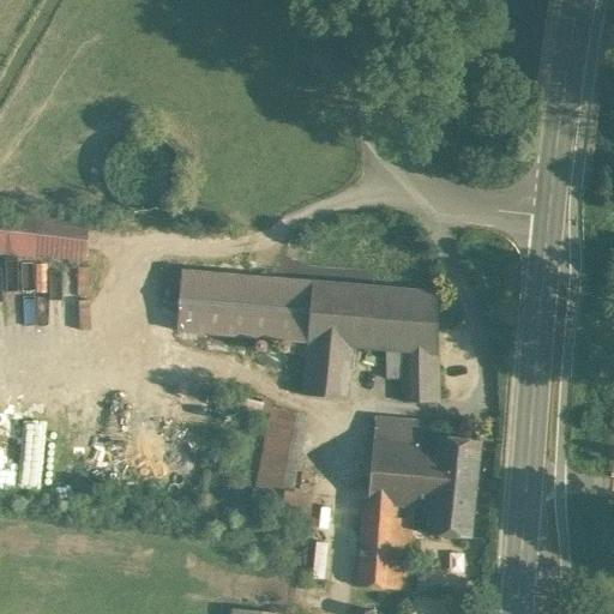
[(0,253),(84,264),(90,221),(0,209),(0,253)]
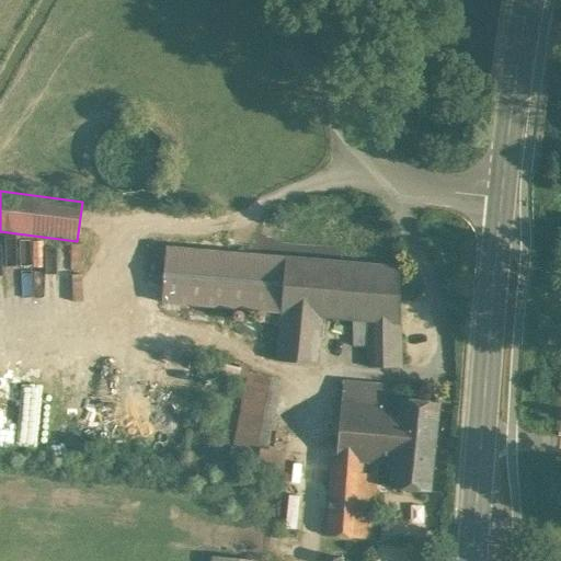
[(42,260),(68,265),(69,260),(87,264),(91,247),(59,240),(58,244),(46,241),(42,260)]
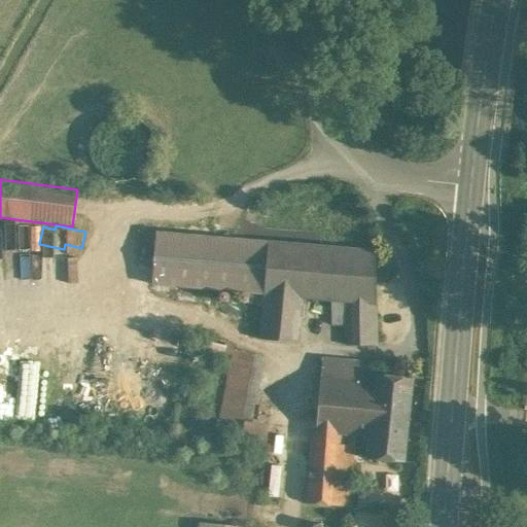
[(269,242),(155,233),(151,283),(264,293),(269,242)]
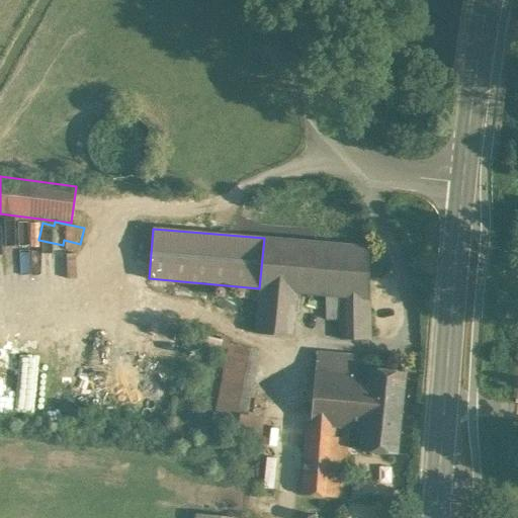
[(368,247),(264,238),(259,288),(259,290),(296,293),(326,295),(340,296),(368,298),(368,247)]
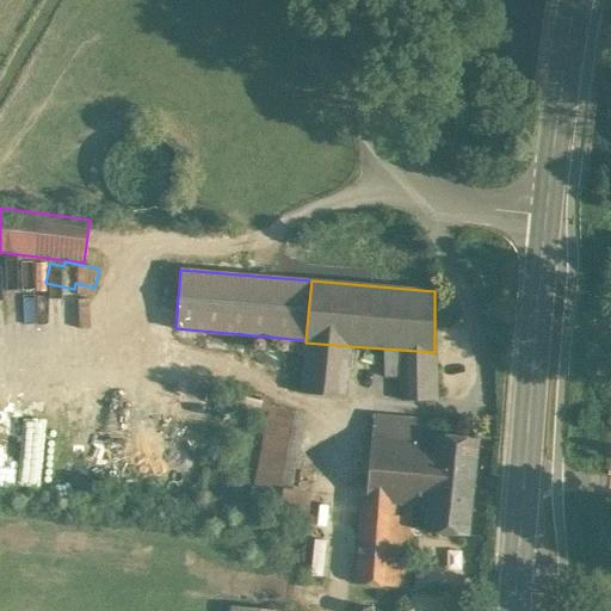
[(350,346),(306,343),(301,393),(346,396),(350,346)]
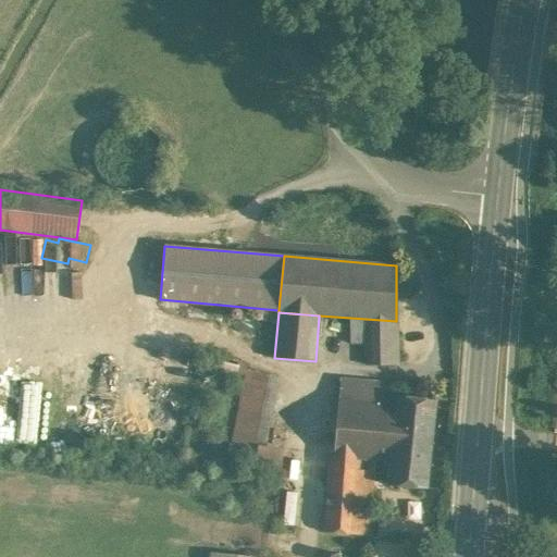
[(366,319),(350,318),(350,344),(366,343),(366,319)]
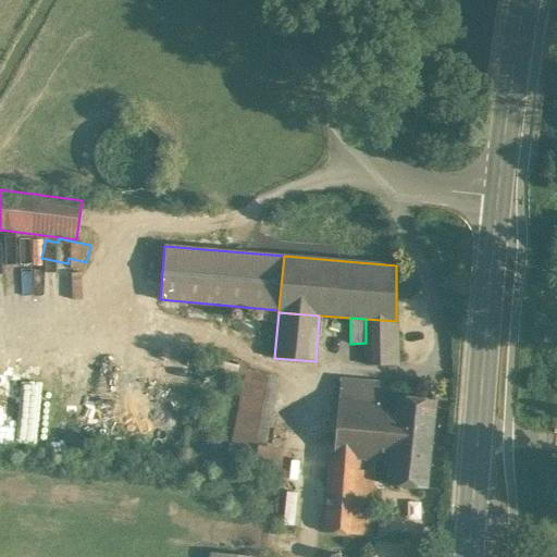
[(396,321),(366,319),(366,343),(367,364),(397,363),(396,321)]
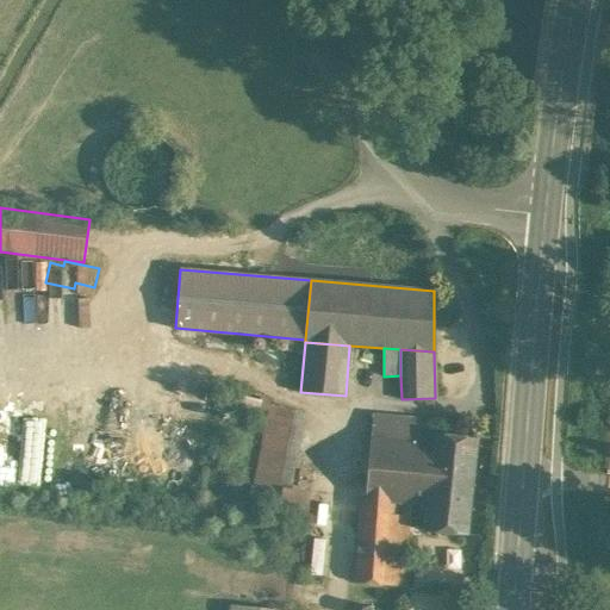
[(303,411),(271,403),(267,418),(299,425),(303,411)]
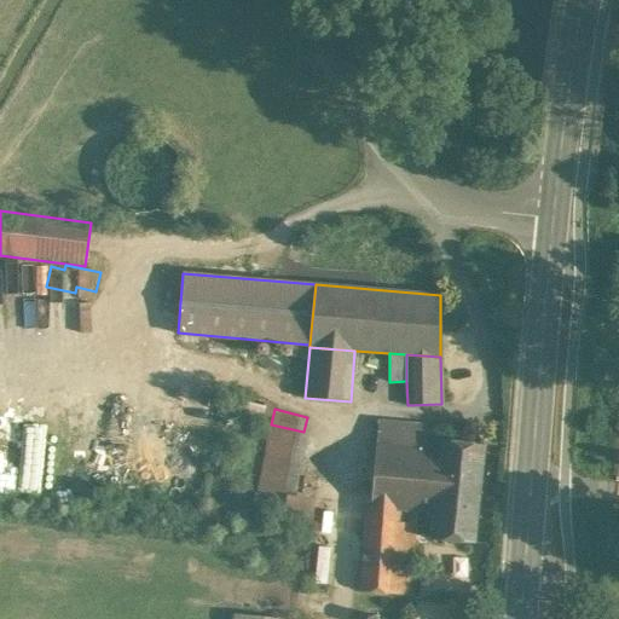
[(433,426),(379,421),(376,441),(432,446),(433,426)]
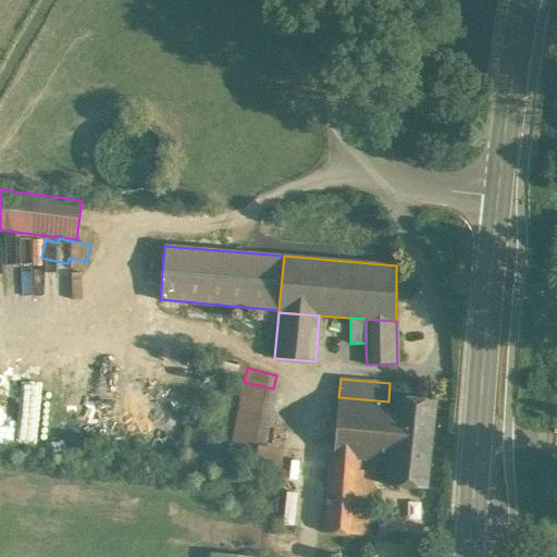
[(273,388),(244,382),(232,445),(261,450),(273,388)]
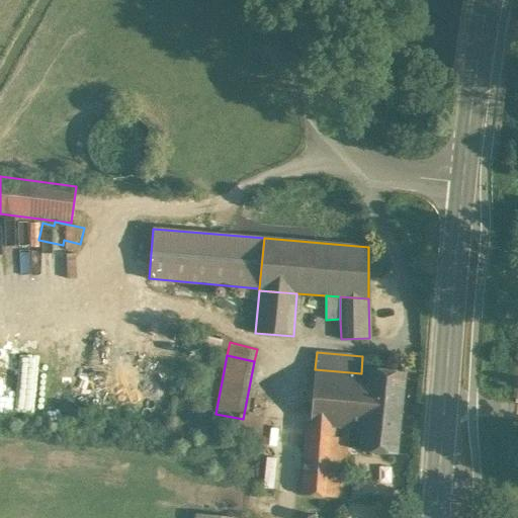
[(361,373),(315,369),(310,425),(335,427),(354,428),(361,373)]
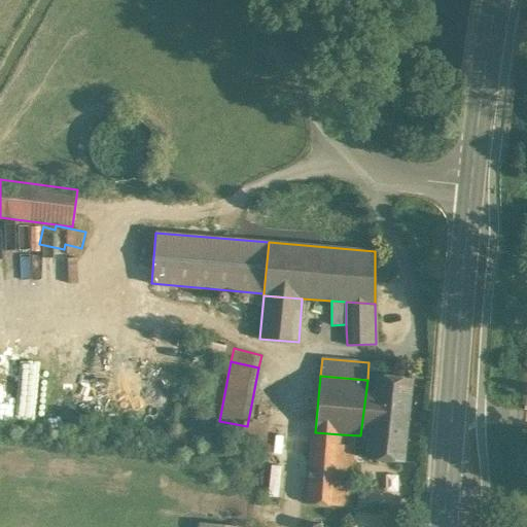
[(412,379),(375,376),(366,458),(403,462),(412,379)]
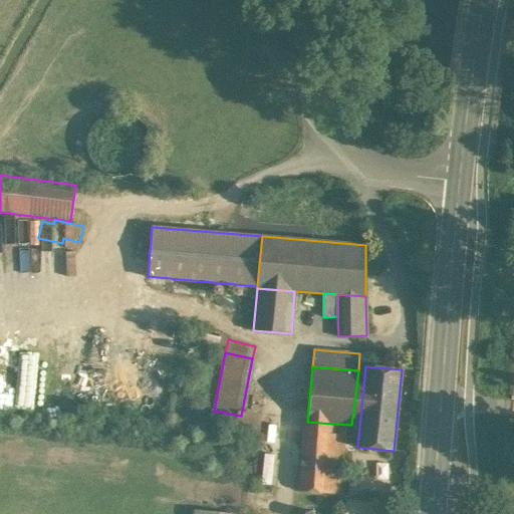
[(214,411),(212,410),(210,420),(238,426),(241,416),(214,411)]
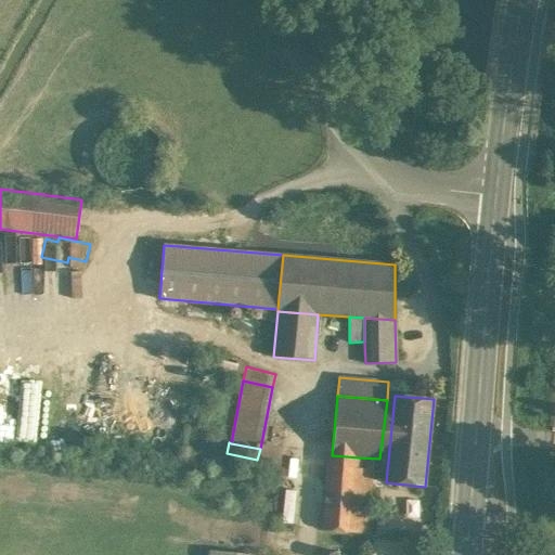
[(332,455),(328,454),(323,530),(378,534),(384,469),(358,467),(359,457),(332,455)]
